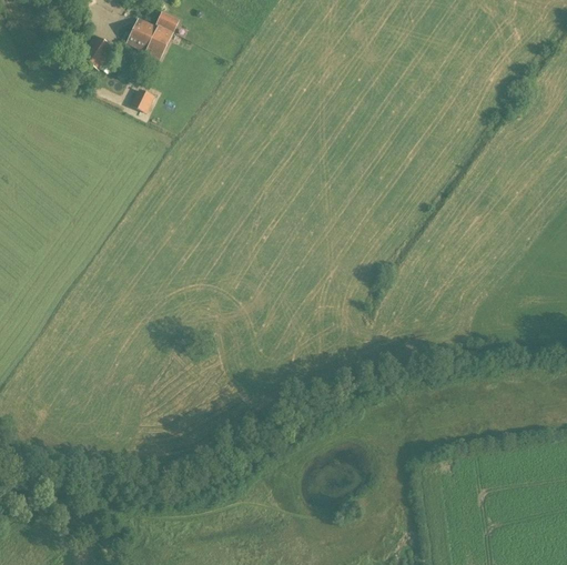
[(161,11),(154,24),(155,26),(157,23),(172,31),(178,19),(161,11)]
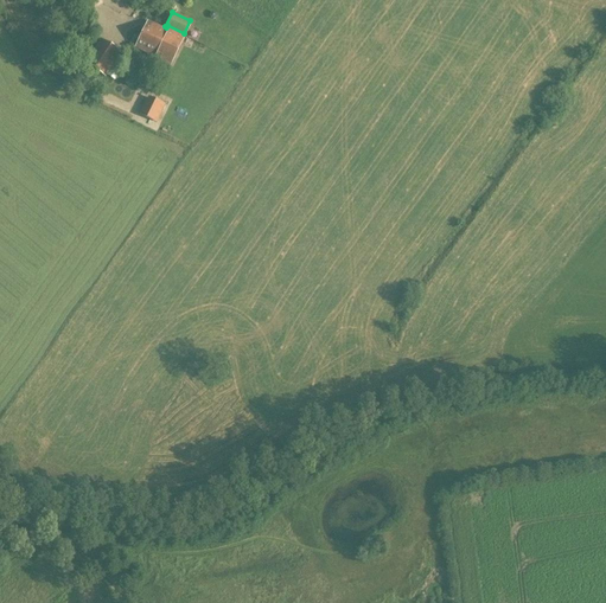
[(134,44),(151,52),(157,40),(160,42),(166,27),(165,26),(146,18),(134,44)]
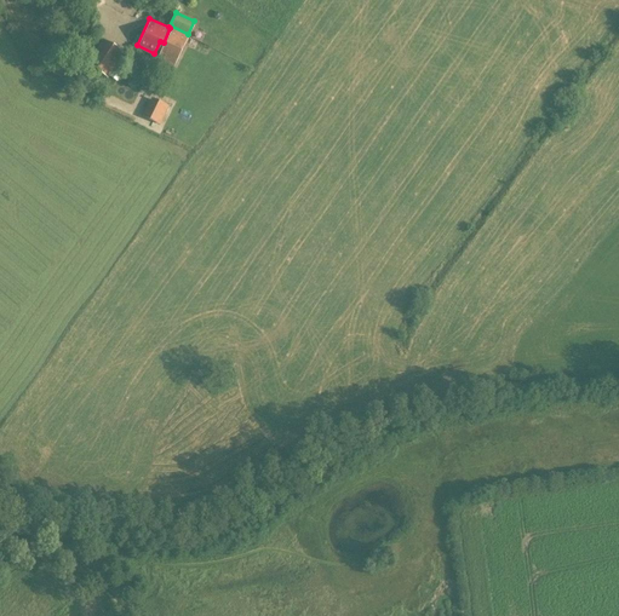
[(160,41),(154,53),(158,56),(158,57),(173,64),(188,34),(171,26),(170,28),(164,42),(160,41)]
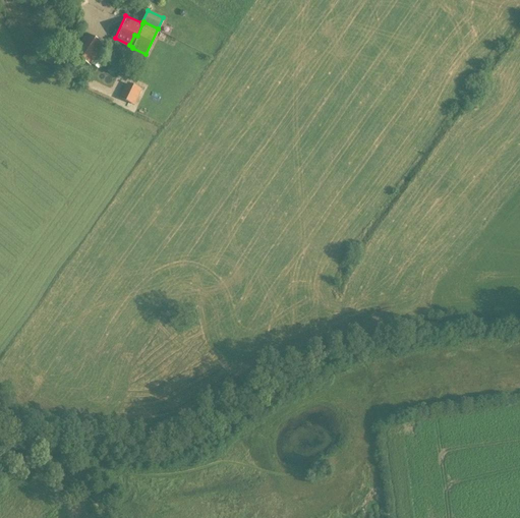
[(85,31),(71,51),(90,63),(103,42),(85,31)]
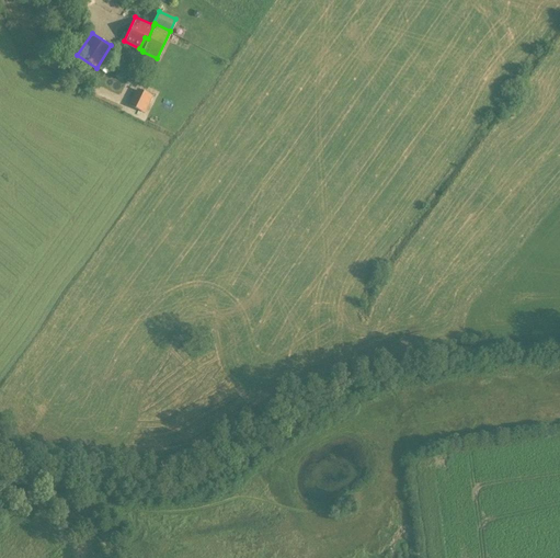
[(146,102),(150,94),(139,89),(136,98),(146,102)]
